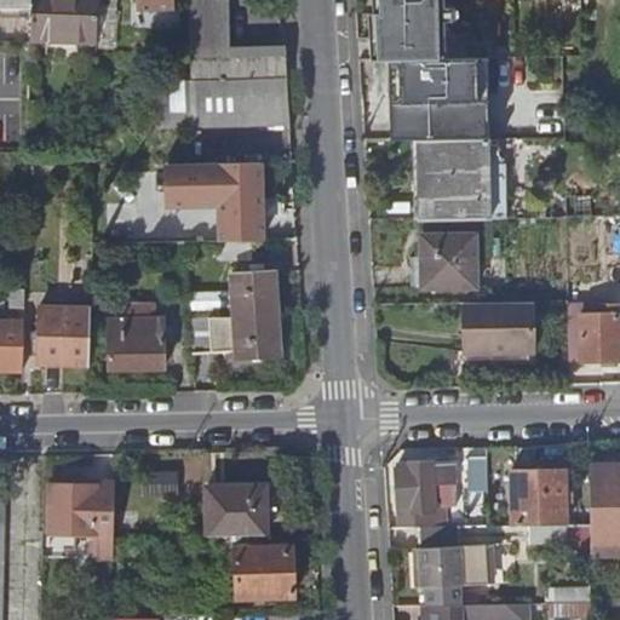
[(96,41),(96,0),(29,0),(30,3),(30,17),(29,40),(96,41)]
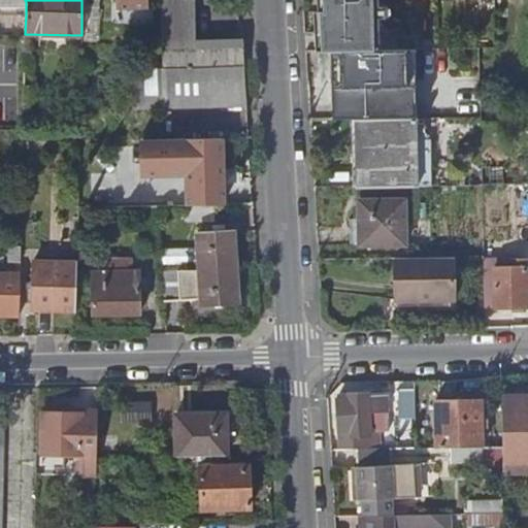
[(150,10),(149,0),(116,0),(117,11),(150,10)]
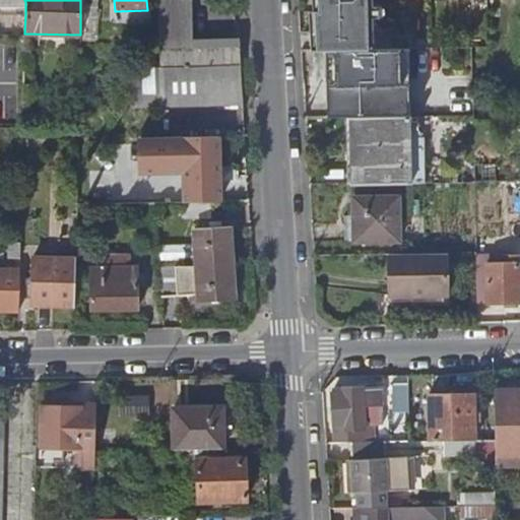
[(241,64),(240,39),(193,40),(192,0),(158,0),(160,52),(160,66),(161,66),(241,64)]
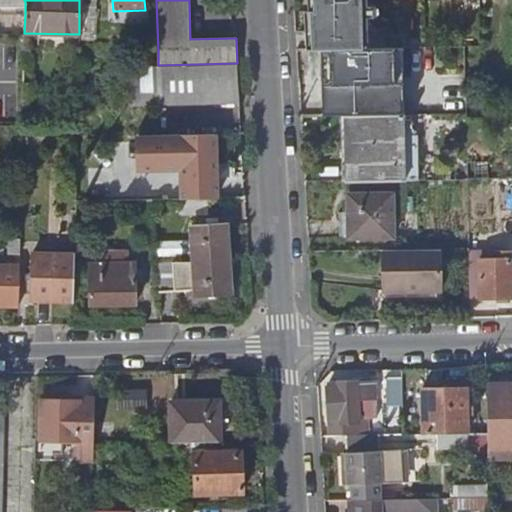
[(323,50),(368,49),(366,0),(309,0),(310,10),(305,11),(308,50),(323,50)]
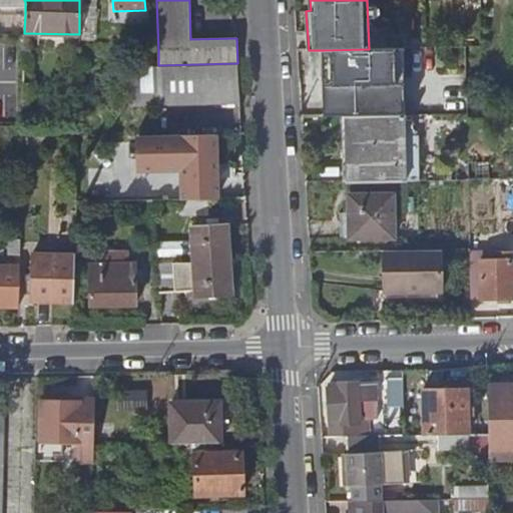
[(0,2),(0,14),(25,14),(25,2),(0,2)]
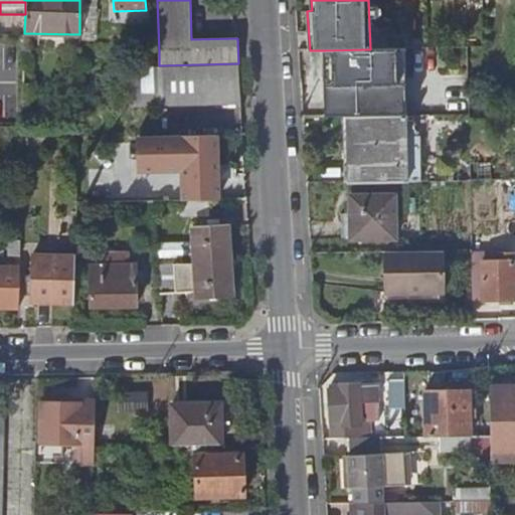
[(370,49),(325,50),(326,104),(326,115),(348,114),(406,113),(405,48),(370,49)]
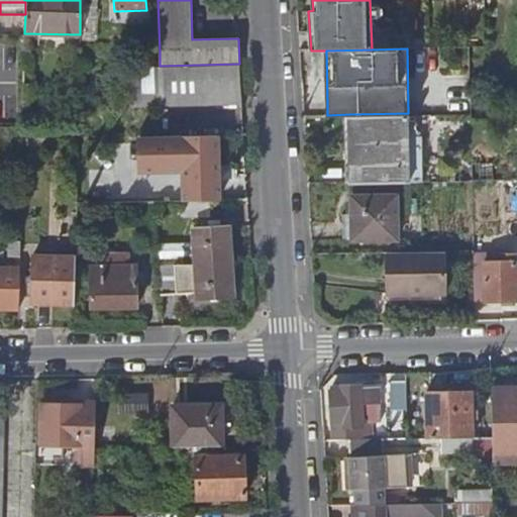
[(241,91),(239,64),(161,66),(162,96),(235,94),(235,92),(241,91)]
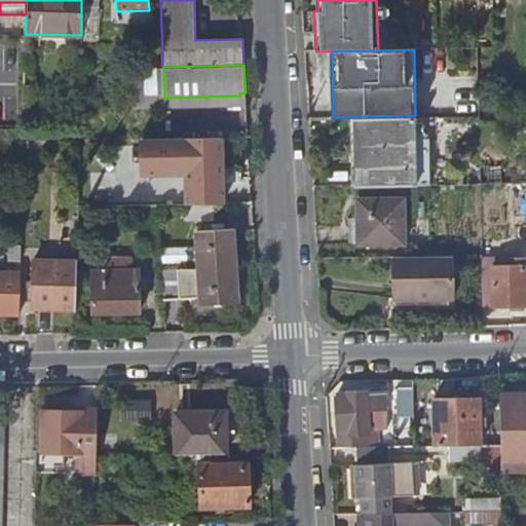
[(357,188),(416,186),(415,115),(355,116),(357,188)]
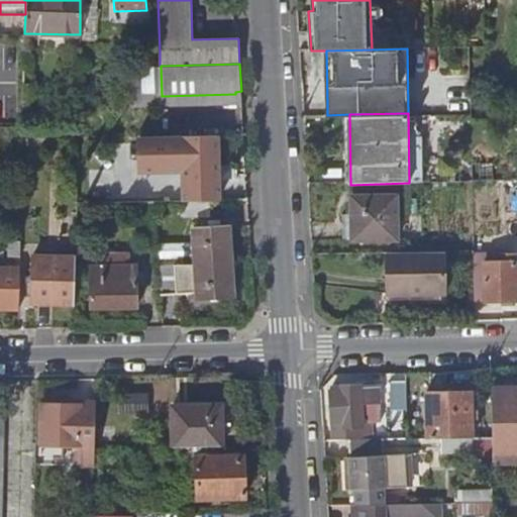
[(140,134),(137,134),(137,167),(141,167),(183,166),(184,178),(185,199),(210,198),(219,198),(218,184),(217,132),(140,134)]
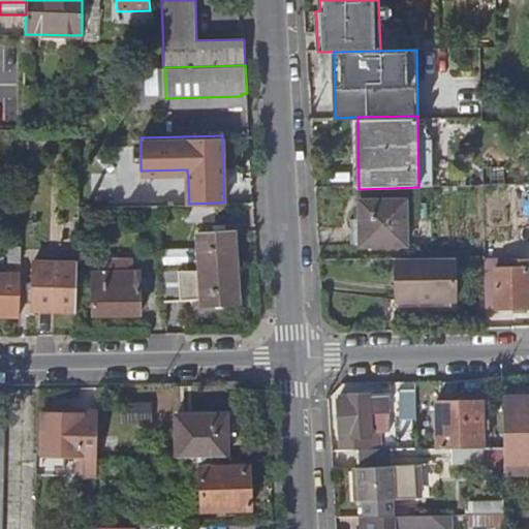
[(410,245),(409,200),(364,201),(364,246),(410,245)]
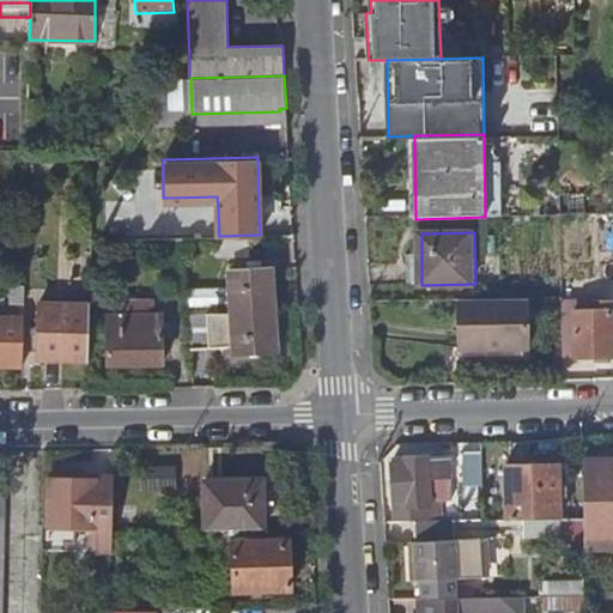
[(219,236),(217,236),(218,254),(249,253),(249,235),(219,236)]
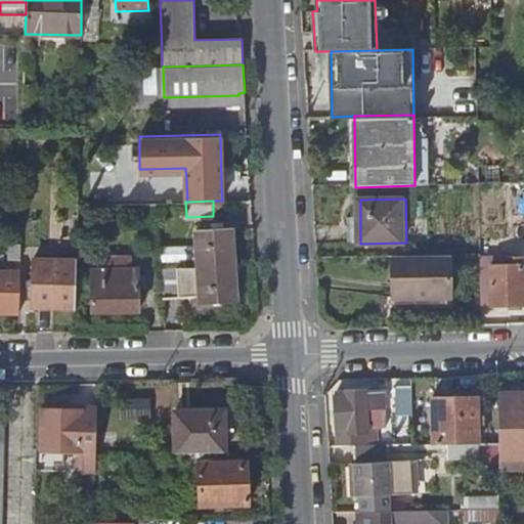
[(199,264),(235,262),(233,226),(197,228),(199,264)]
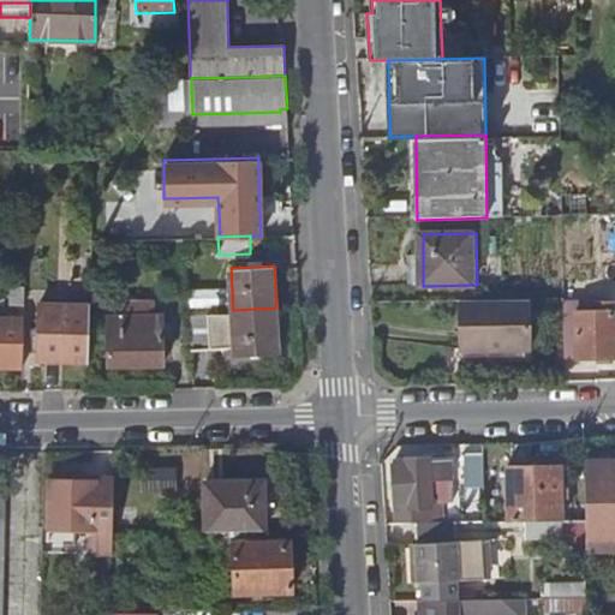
[(24,300),(24,281),(10,281),(10,300),(24,300)]
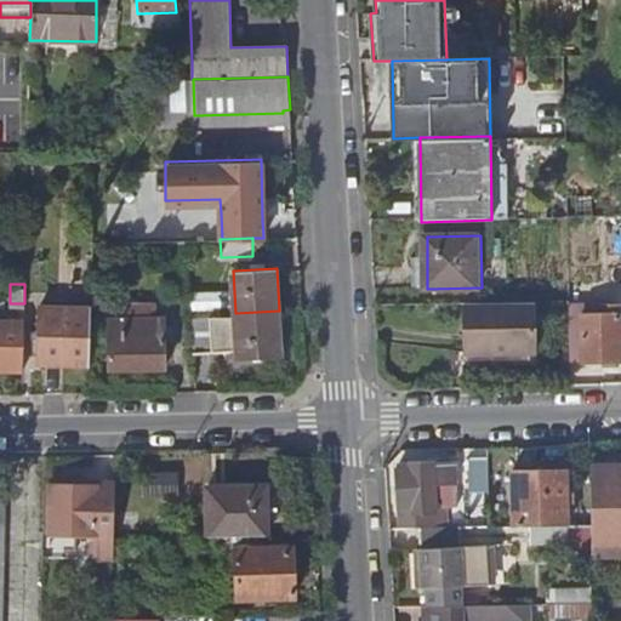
[(534,301),(465,302),(466,354),(535,353),(534,301)]
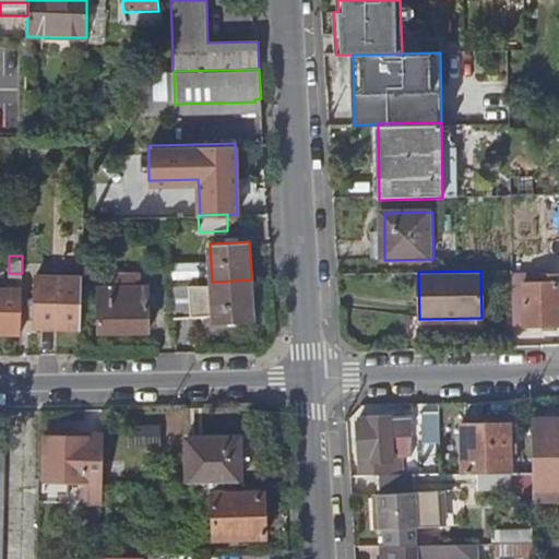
[(558,321),(558,271),(539,271),(539,283),(523,283),(524,321),(558,321)]
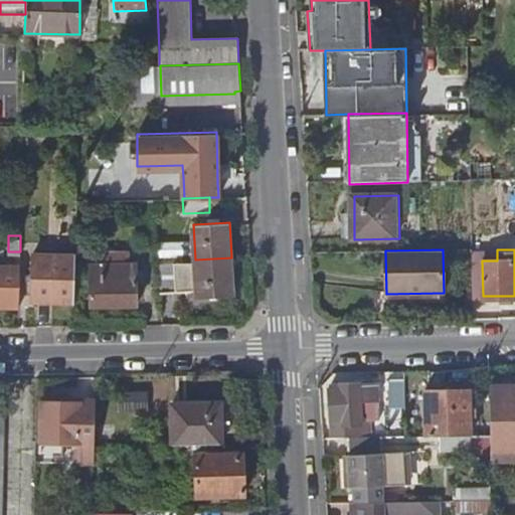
[(73,301),(74,255),(31,254),(30,299),(73,301)]
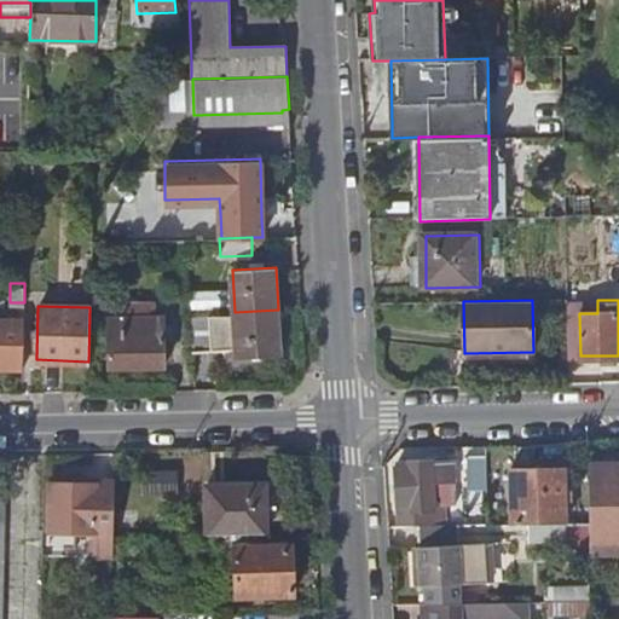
[(190,314),(192,352),(237,350),(237,357),(282,354),(278,310),(235,312),(190,314)]
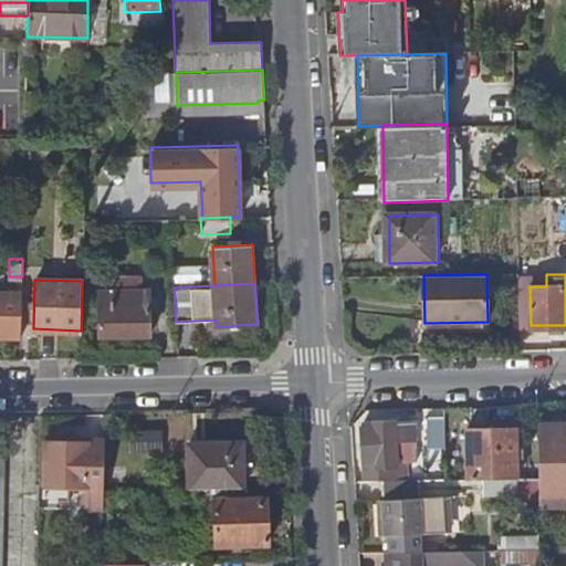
[(149,334),(148,287),(96,290),(98,335),(149,334)]
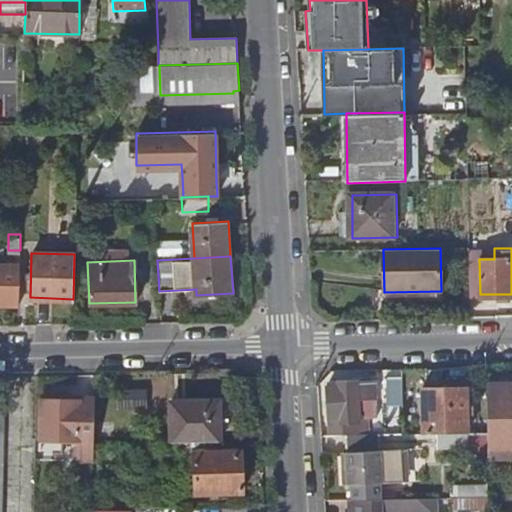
[(0,302),(18,303),(19,262),(0,261),(0,302)]
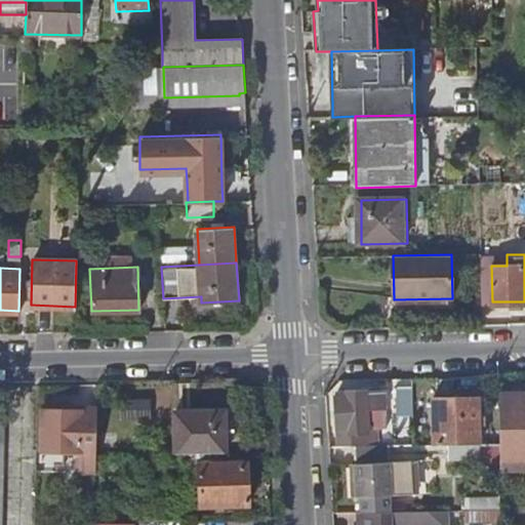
[(452,308),(452,298),(394,299),(394,309),(452,308)]
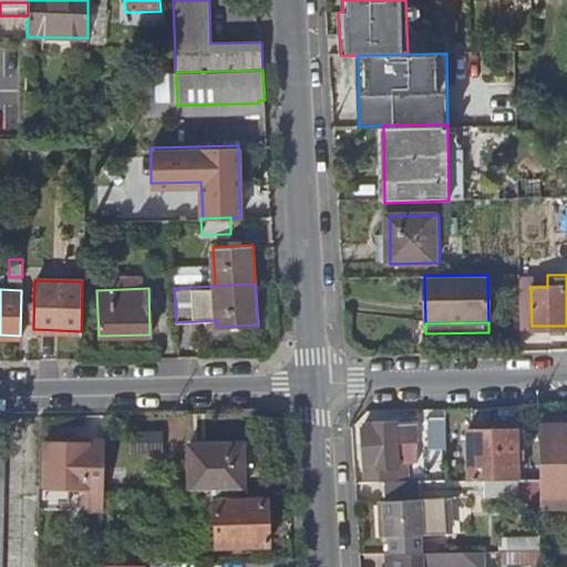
[(391,478),(393,478),(394,471),(397,471),(395,447),(418,447),(416,425),(378,426),(378,432),(367,432),(368,480),(391,478)]
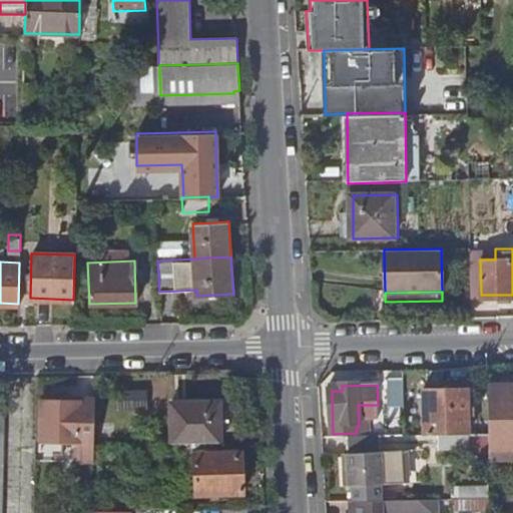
[(488,392),(489,432),(489,453),(512,452),(512,391),(512,392),(512,386),(494,386),(494,392),(488,392)]
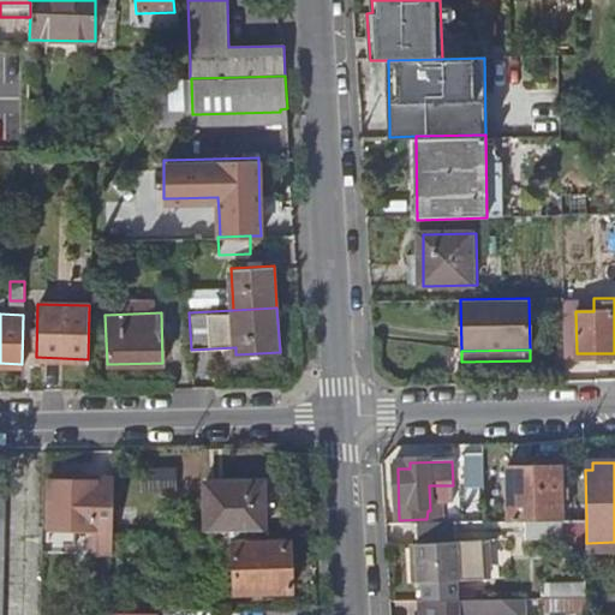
[(527,518),(562,518),(562,469),(514,469),(514,518),(527,518)]
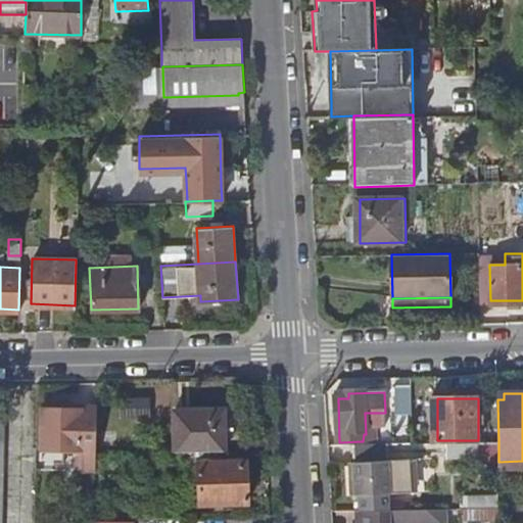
[(175,449),(229,449),(227,405),(174,407),(175,449)]
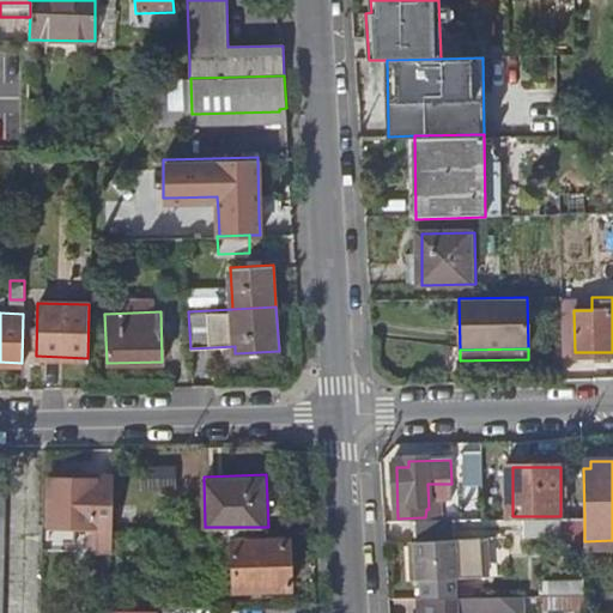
[(110,554),(113,483),(47,484),(46,532),(95,530),(95,554),(110,554)]
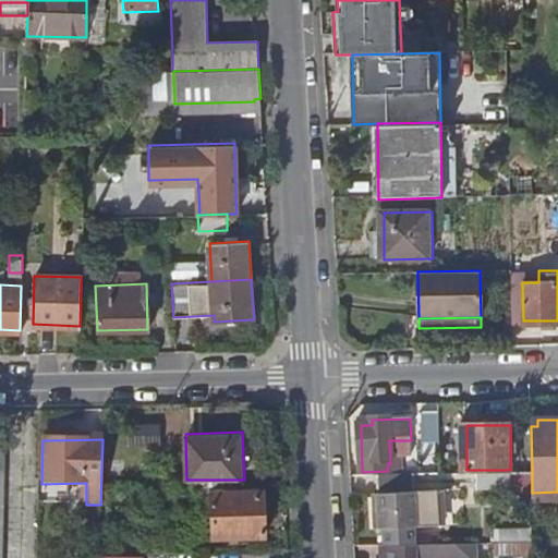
[(510,470),(478,470),(478,487),(510,486),(510,470)]
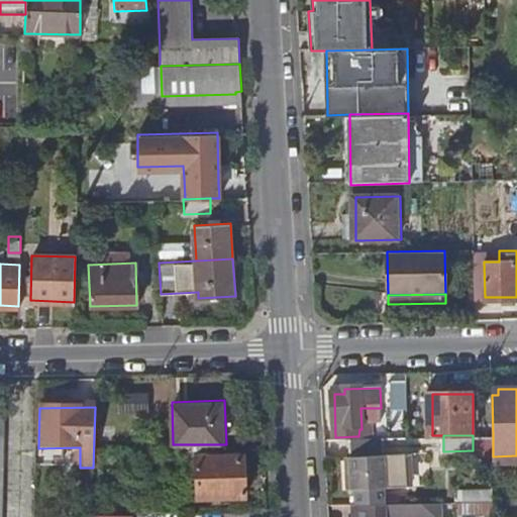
[(389,454),(356,455),(357,457),(351,457),(352,485),(357,484),(357,488),(360,488),(360,503),(388,502),(388,488),(412,488),(412,454),(390,454),(389,454)]
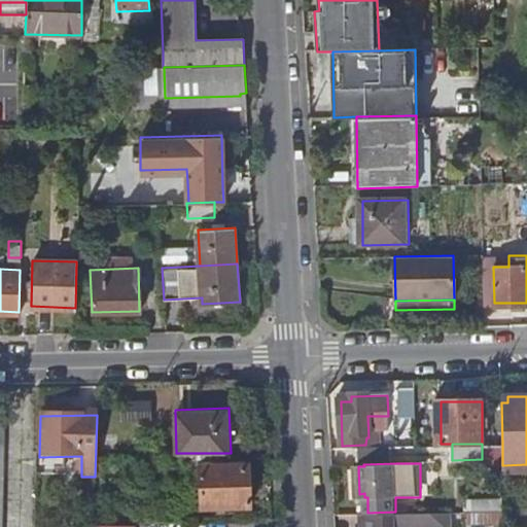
[(249,505),(248,464),(199,464),(200,505),(249,505)]
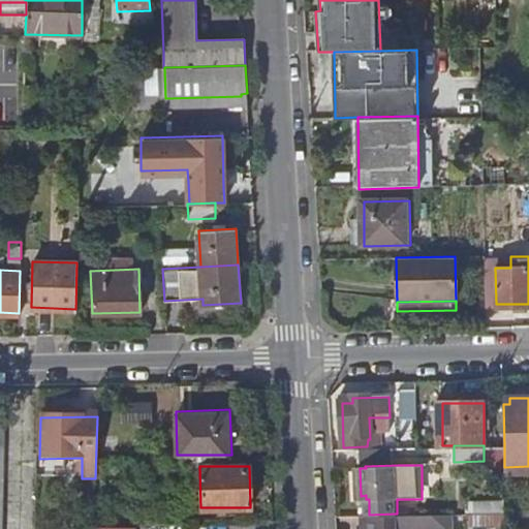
[(369,515),(367,515),(367,528),(423,528),(424,514),(397,514),(369,515)]
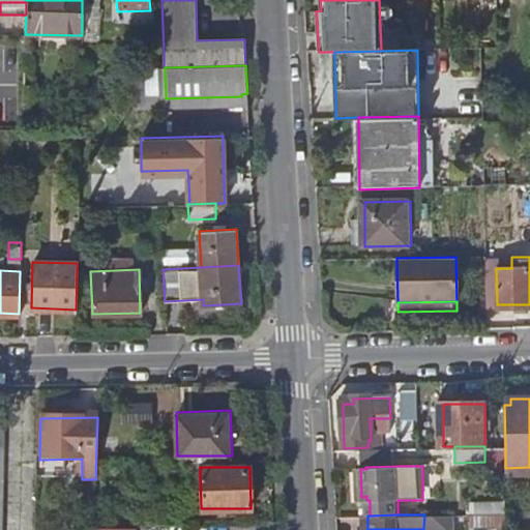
[(451,529),(451,514),(424,514),(423,529),(451,529)]
